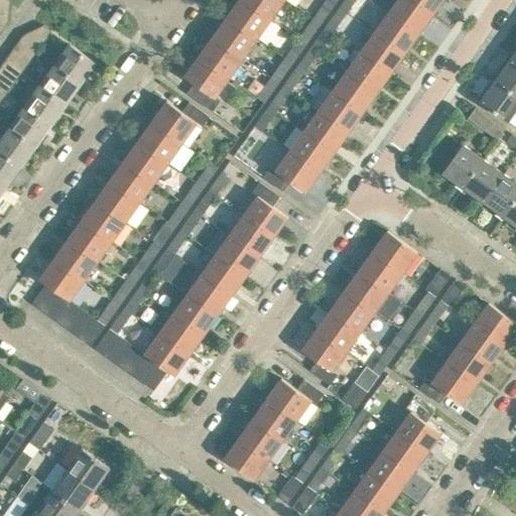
[(11,0),(0,0),(0,22),(8,23),(9,4),(11,0)]
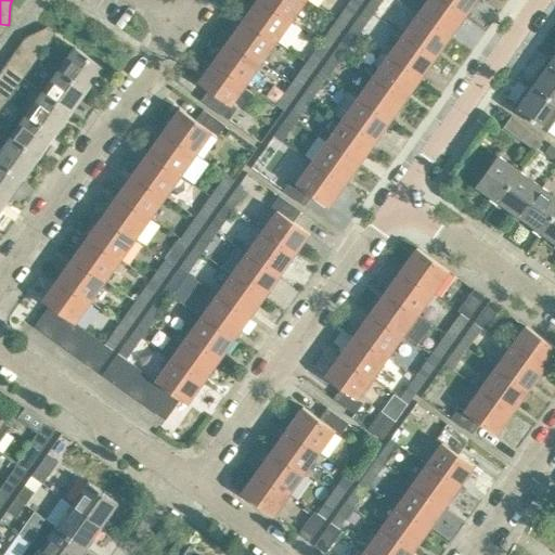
[(292,20),(263,0),(257,0),(244,18),(276,41),(292,20)]
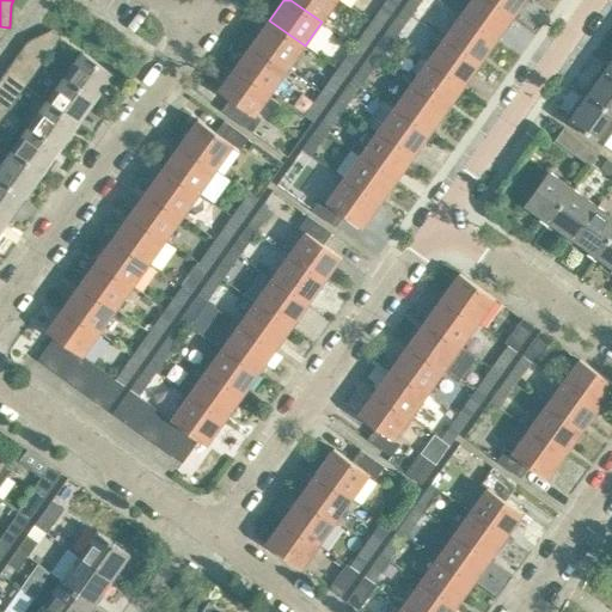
[(337,0),(291,0),(322,22),(337,0)]
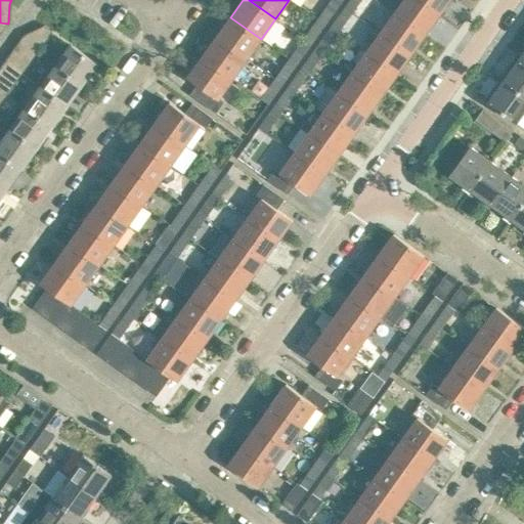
[(324,24),(339,4),(332,0),(331,0),(317,19),(324,24)]
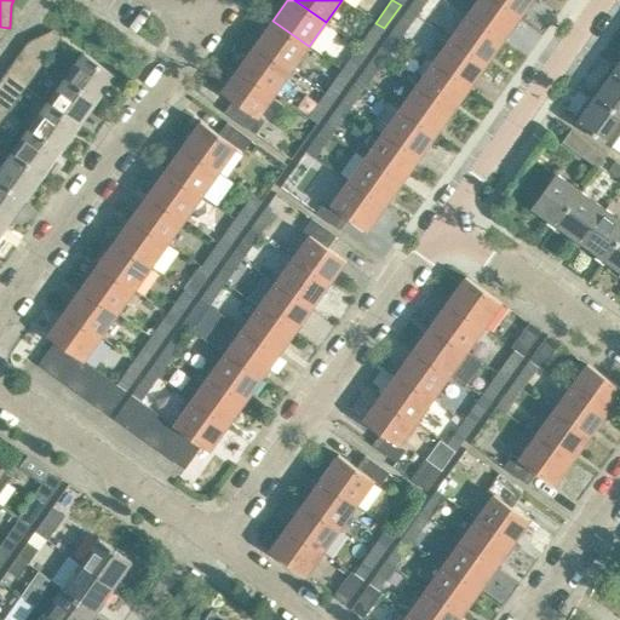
[(417,15),(426,0),(413,0),(408,9),(417,15)]
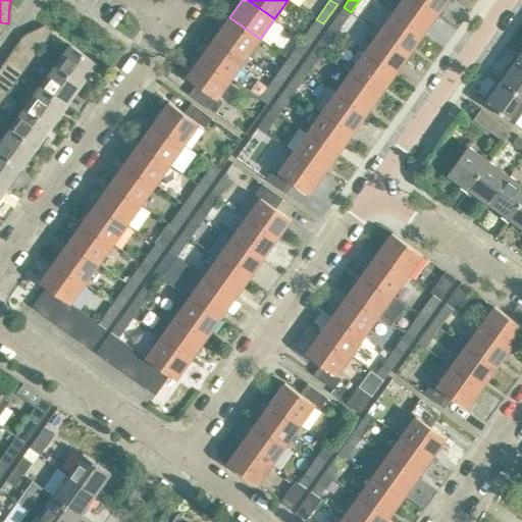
[(423,34),(437,14),(418,0),(402,0),(394,12),(423,34)]
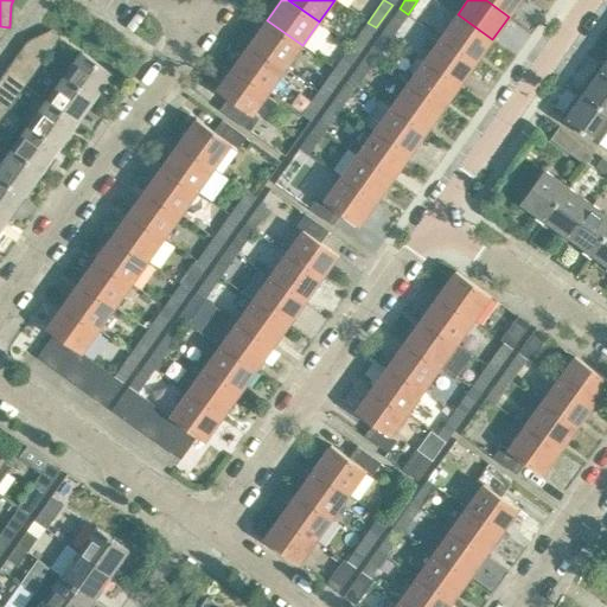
[(486,0),(509,17),(521,0),(486,0)]
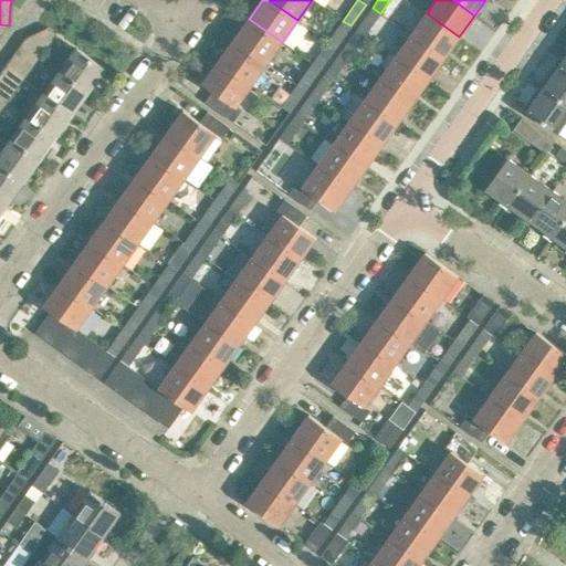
[(365,34),(380,13),(373,8),(356,29),(365,34)]
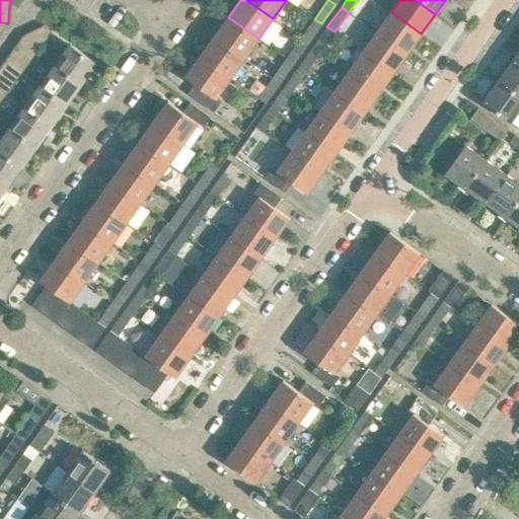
[(406,54),(421,33),(391,12),(377,32),(406,54)]
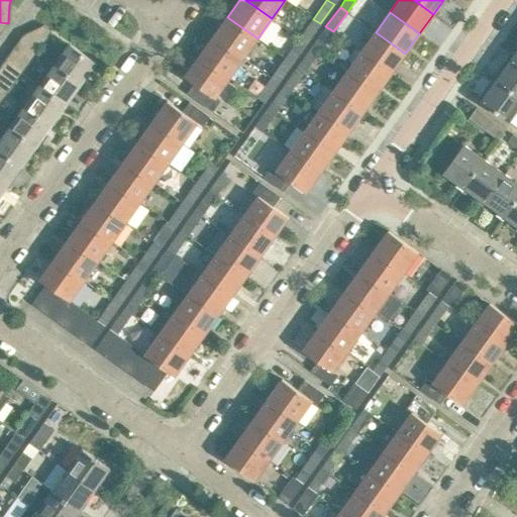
[(257,38),(227,17),(213,36),(243,58),(257,38)]
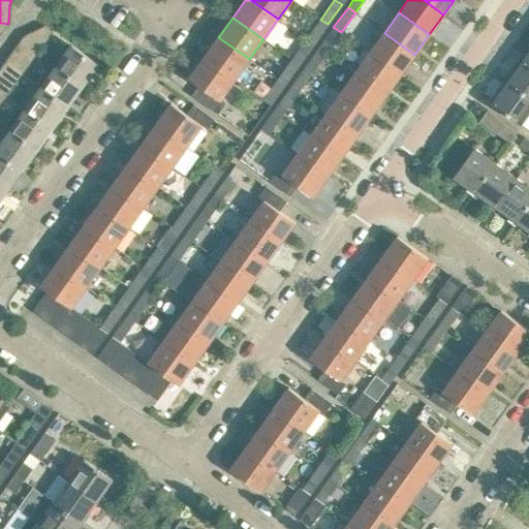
[(313,43),(328,24),(320,20),(306,39),(313,43)]
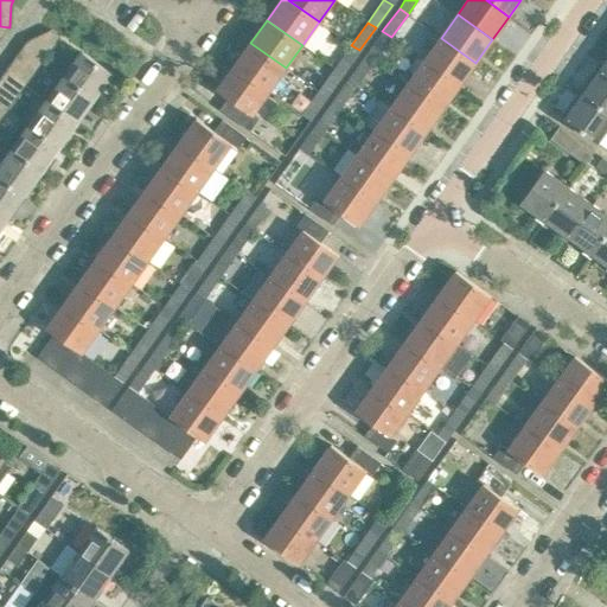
[(42,61),(61,34),(53,30),(27,42),(33,55),(42,61)]
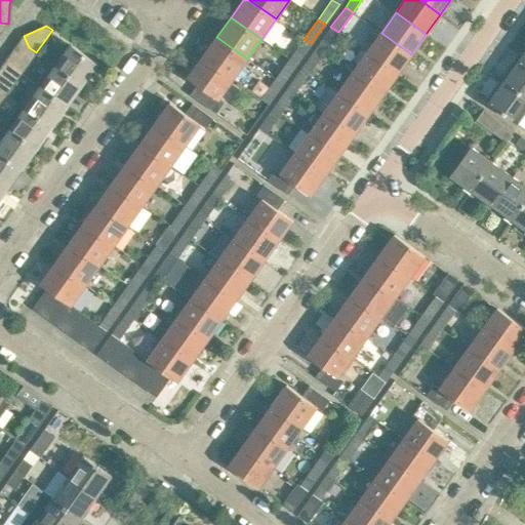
[(324,52),(338,32),(330,27),(316,47),(324,52)]
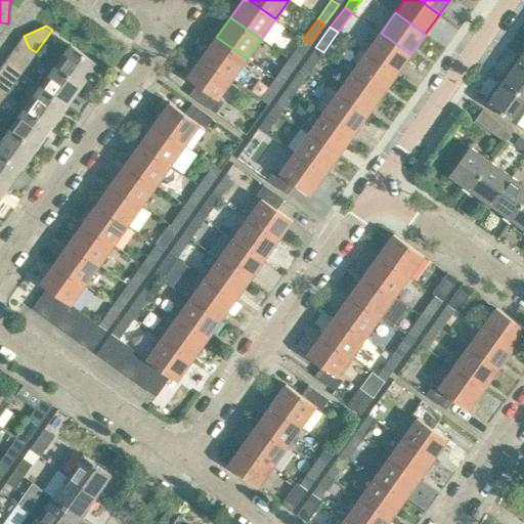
[(396,75),(410,54),(381,33),(366,52),(396,75)]
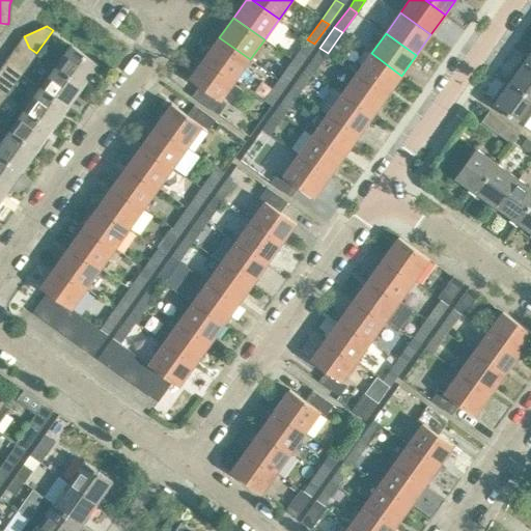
[(250,59),(219,37),(204,58),(235,80),(250,59)]
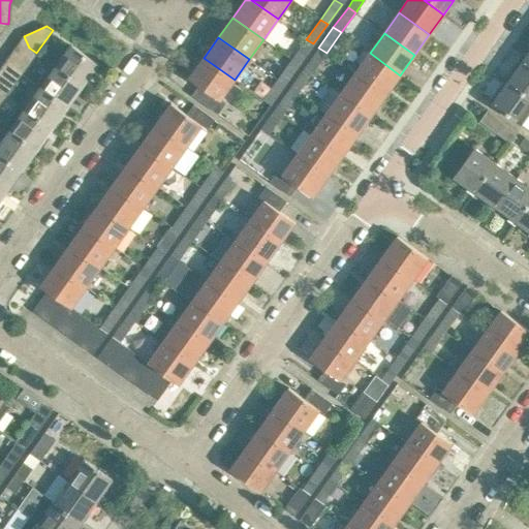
[(299,64),(313,43),(306,39),(291,59),(299,64)]
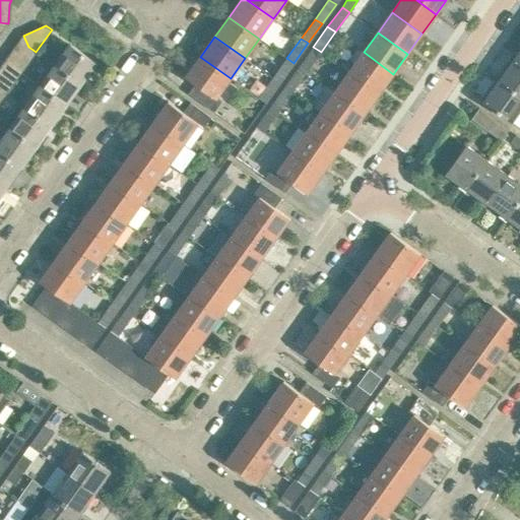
[(96,62),(71,44),(56,65),(82,83),(96,62)]
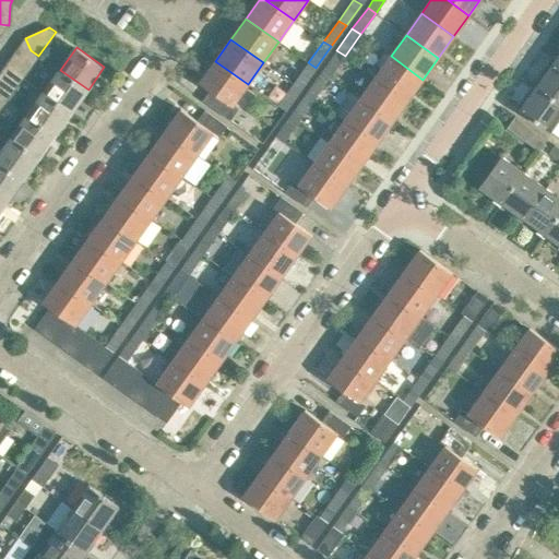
[(23,78),(38,56),(31,50),(10,60),(15,73),(23,78)]
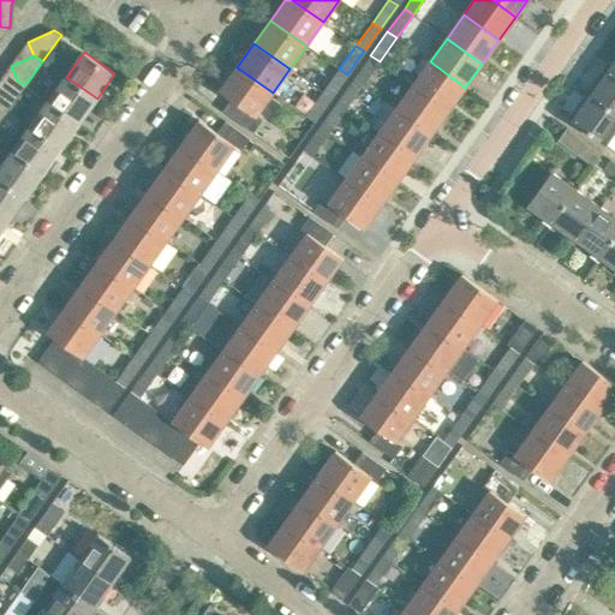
[(363,85),(380,61),(370,55),(353,78),(363,85)]
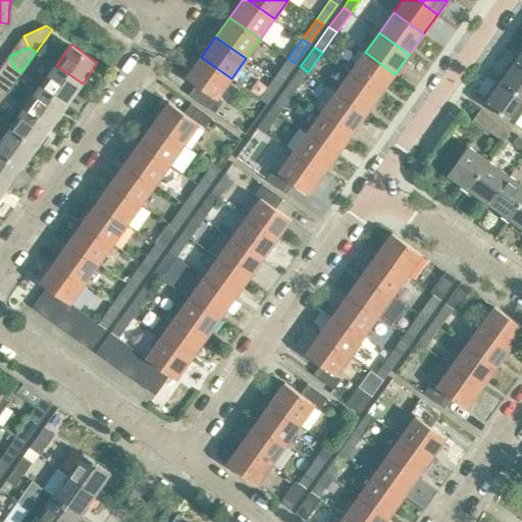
[(380,94),(395,74),(365,52),(351,72),(380,94)]
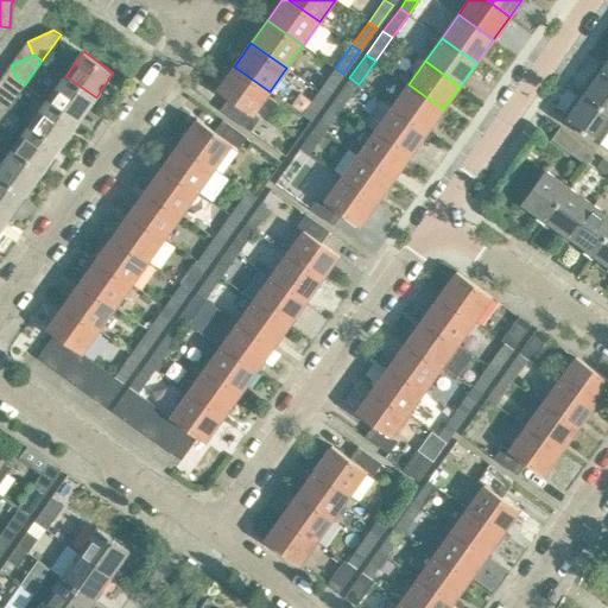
[(270,92),(234,67),(217,89),(229,97),(221,109),(251,131),(259,119),(253,115),(270,92)]
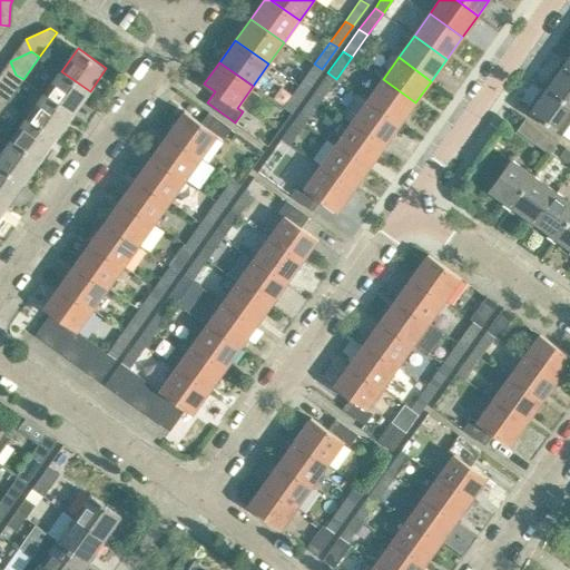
[(306,90),(322,69),(314,64),(298,86),(306,90)]
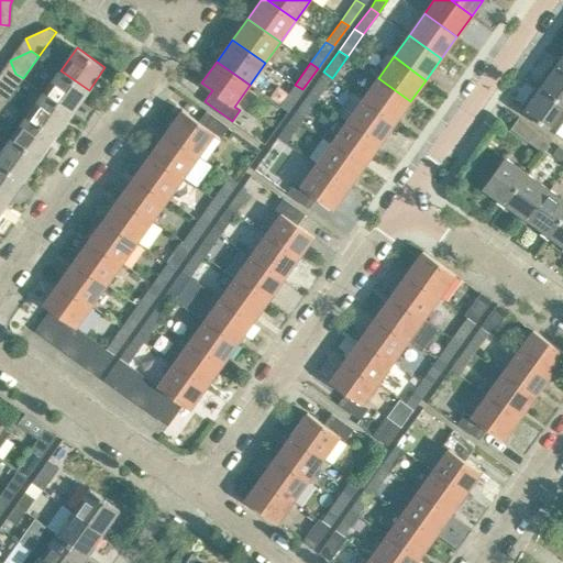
[(562,70),(556,66),(556,65),(553,63),(542,78),(545,80),(541,87),(540,87),(562,103),(562,70)]
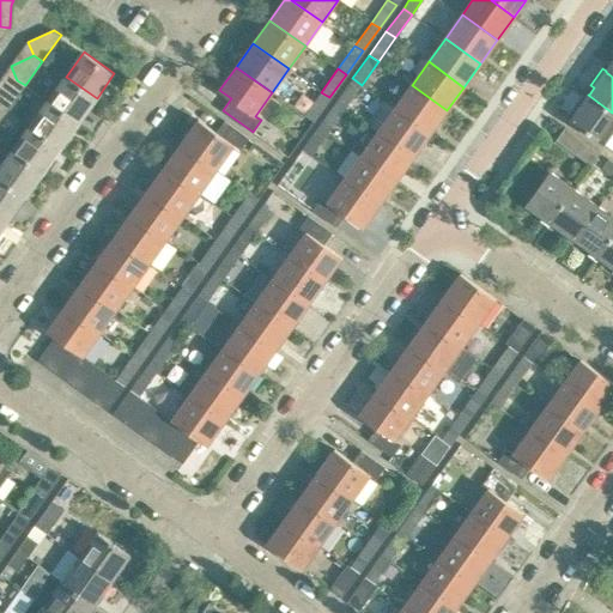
[(79,123),(97,98),(66,77),(48,101),(79,123)]
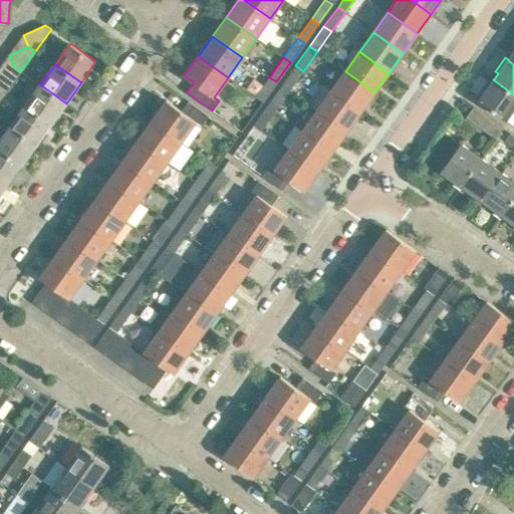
[(289,90),(303,71),(295,65),(281,85),(289,90)]
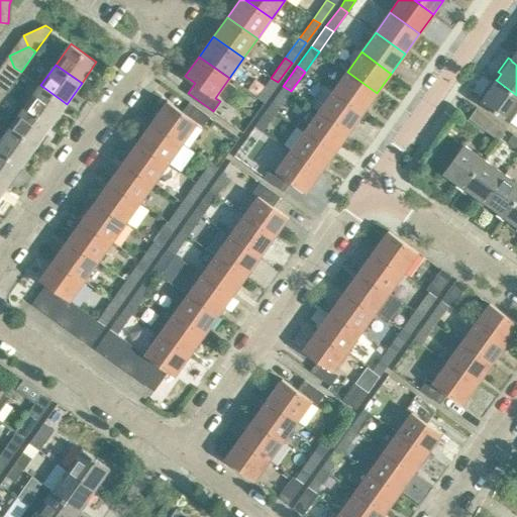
[(0,88),(6,93),(21,72),(14,68),(0,74),(0,88)]
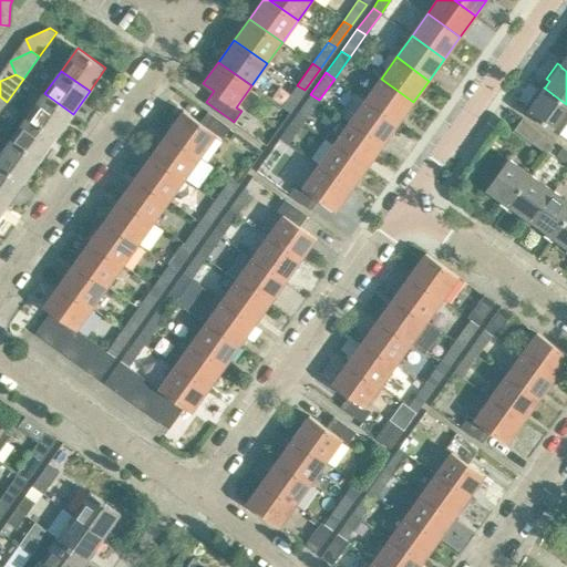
[(398,124),(413,102),(381,79),(366,101),(398,124)]
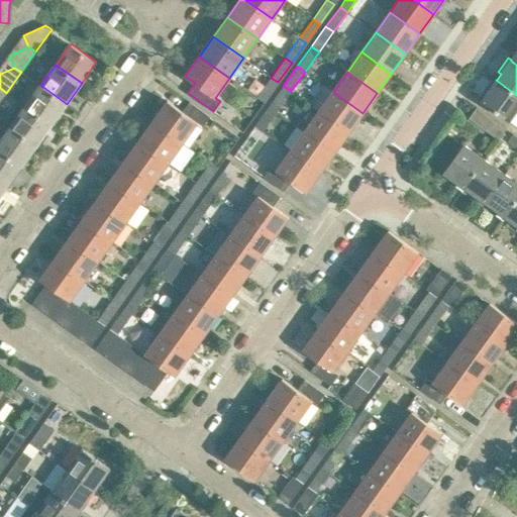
[(264,102),(278,82),(271,78),(256,98),(264,102)]
